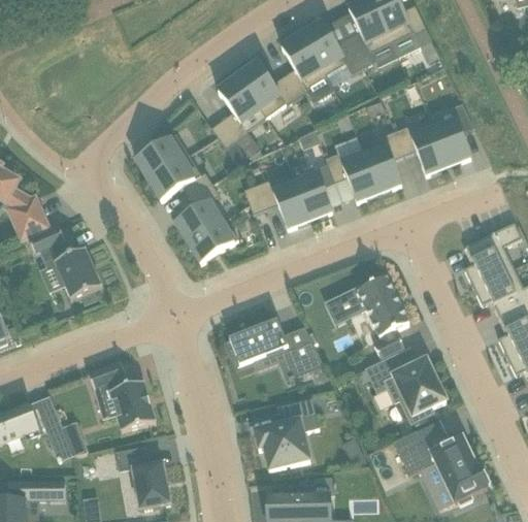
[(369,52),(391,41),(387,33),(370,0),(363,0),(348,7),(359,31),(347,37),(363,66),(373,61),(369,52)]
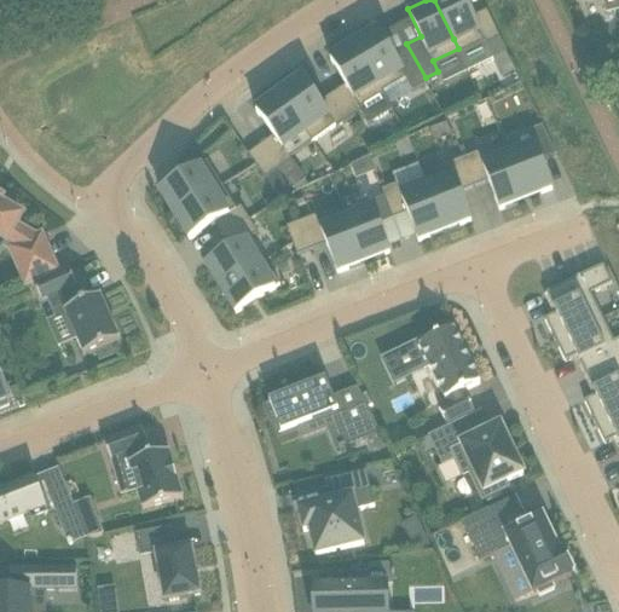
[(434,0),(453,39),(458,48),(467,67),(468,67),(493,55),(507,48),(498,32),(485,5),(470,12),(464,0),(434,0)]
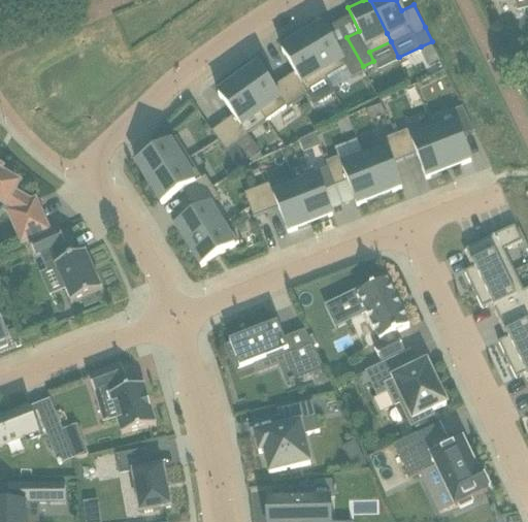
[(322,67),(326,73),(345,62),(352,72),(363,66),(347,37),(335,43),(322,22),(301,34),(322,68),(322,67)]
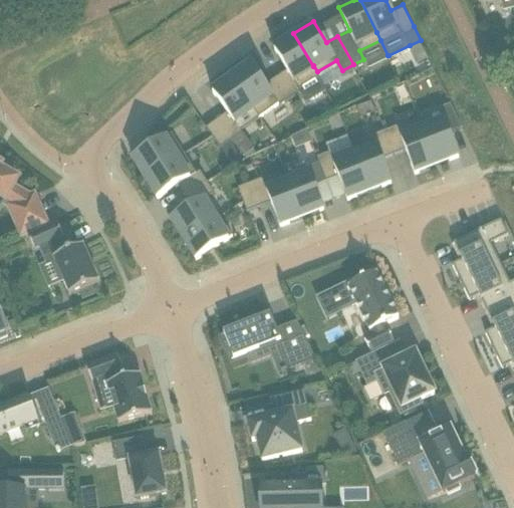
[(293,33),(273,45),(286,66),(275,73),(289,94),(298,88),(305,99),(326,86),(323,81),(317,71),(313,65),(313,66),(293,33)]
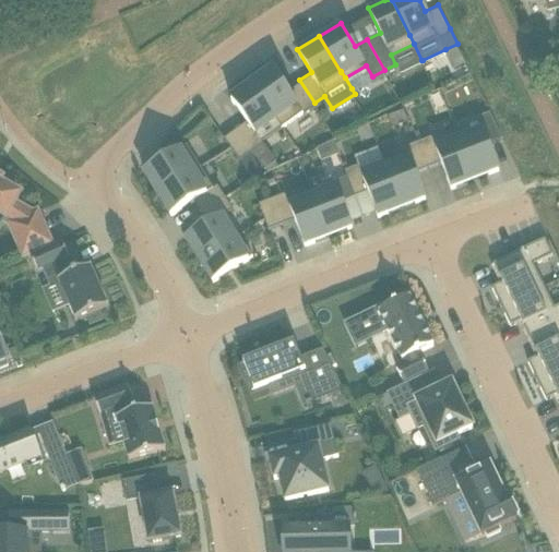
[(421,60),(414,44),(391,55),(395,64),(399,71),(421,60)]
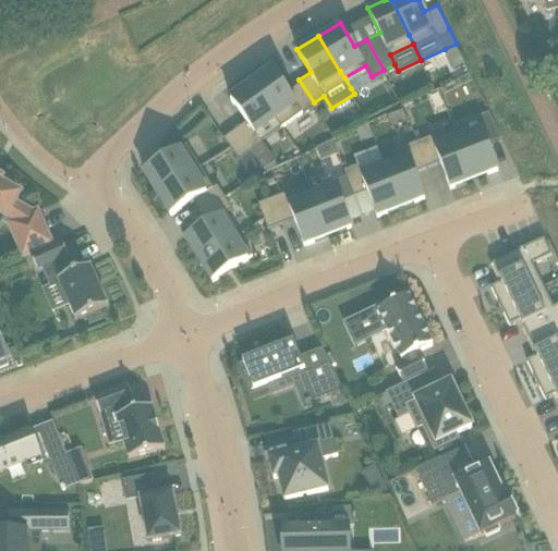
[(457,44),(445,49),(452,64),(463,58),(457,44)]
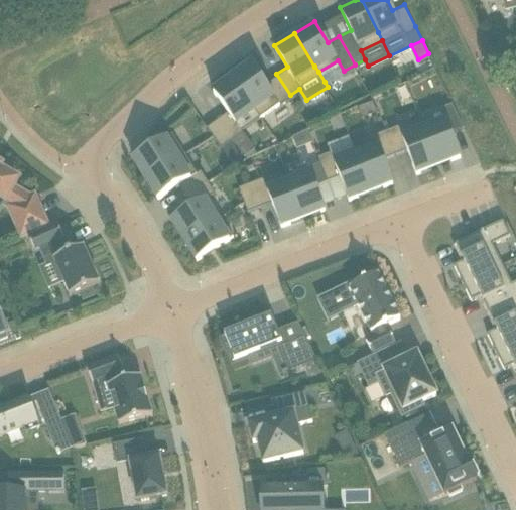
[(251,60),(232,74),(260,114),(279,100),(280,101),(290,95),(276,74),(265,81),(251,60)]
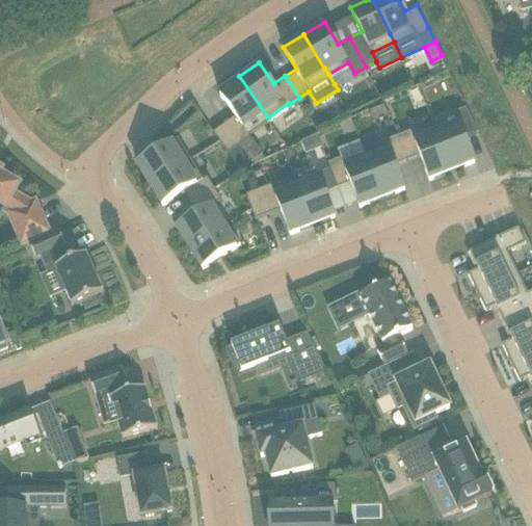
[(354,73),(348,62),(328,74),(335,84),(354,73)]
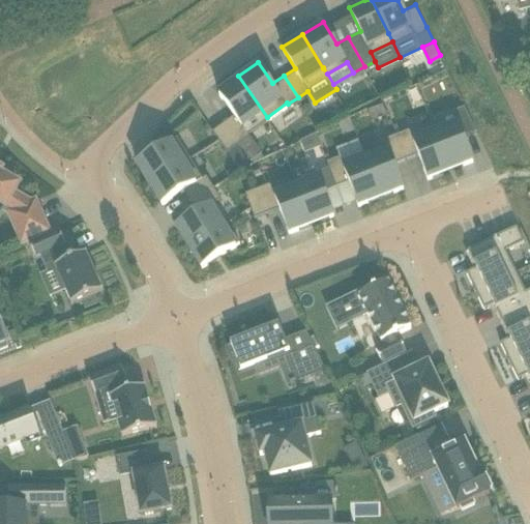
[(238,76),(218,90),(233,111),(223,119),(237,140),(246,134),(248,132),(247,131),(267,117),(238,76)]
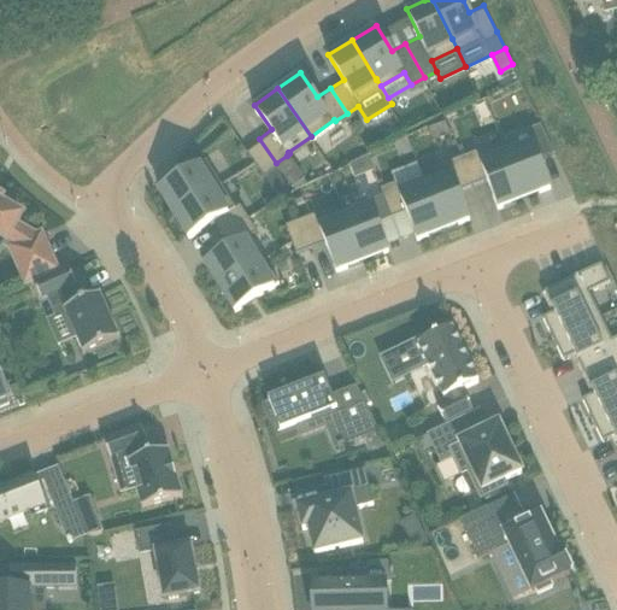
[(451,129),(446,115),(428,122),(434,136),(451,129)]
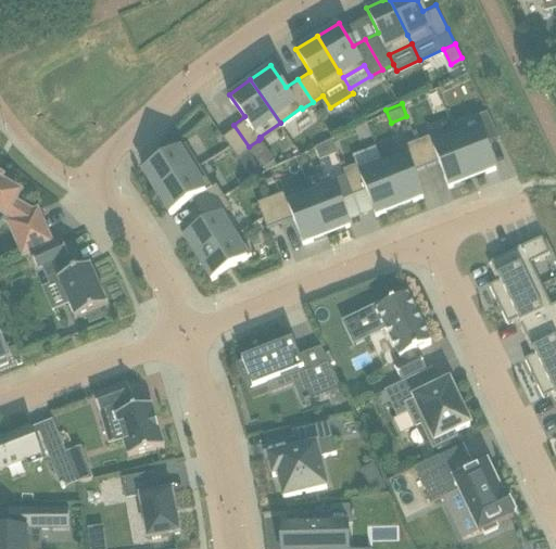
[(454,126),(453,126),(472,174),(495,165),(485,140),(500,135),(488,107),(474,113),(479,127),(457,135),(454,126)]
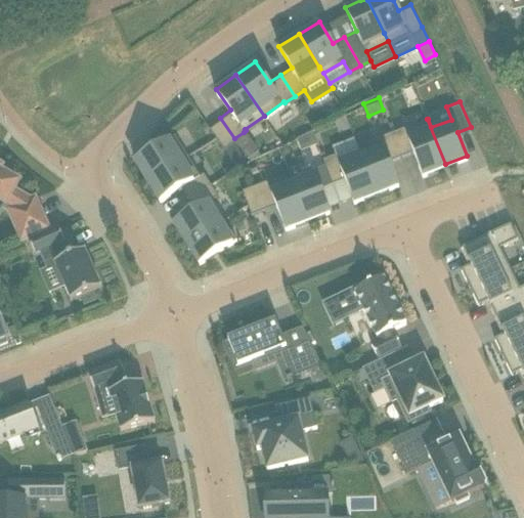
[(224,146),(234,138),(220,118),(209,125),(224,146)]
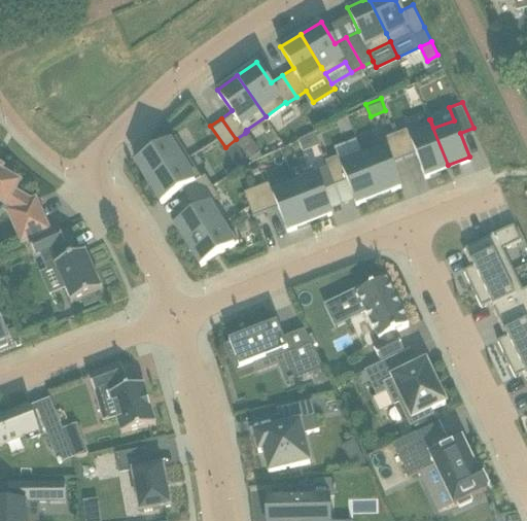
[(407,126),(394,130),(405,154),(416,150),(425,174),(448,165),(429,119),(408,128),(407,126)]
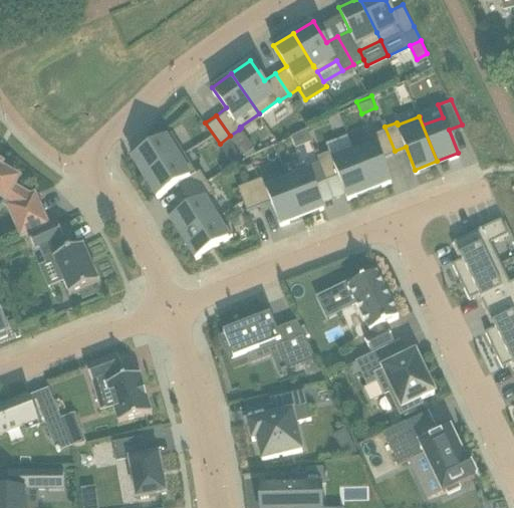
[(310,138),(305,125),(290,133),(295,144),(310,138)]
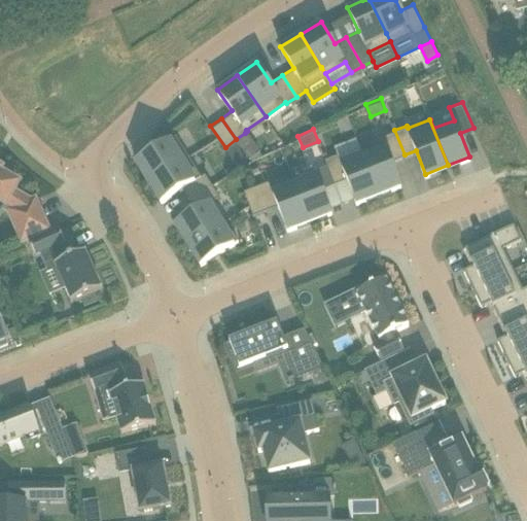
[(382,135),(360,143),(361,148),(379,192),(400,183),(391,160),(405,154),(394,130),(382,135)]
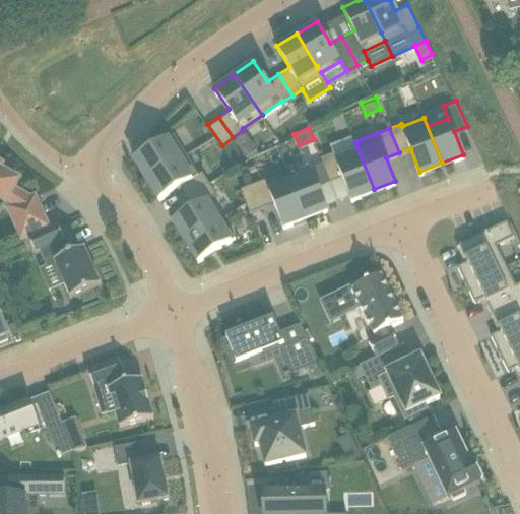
[(256,145),(244,129),(242,131),(248,139),(239,145),(245,153),(256,145)]
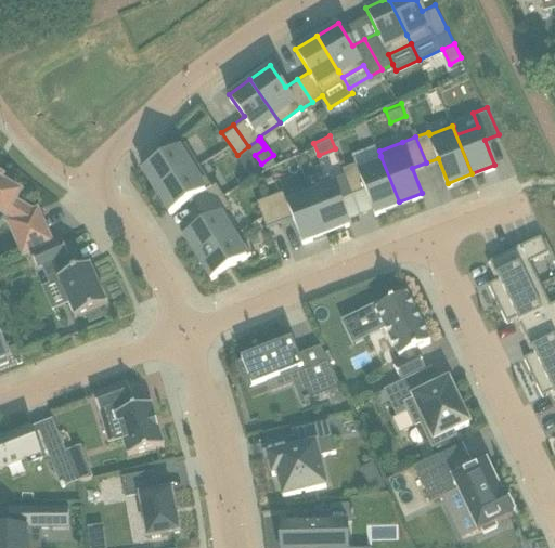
[(265,148),(258,140),(248,146),(255,155),(265,148)]
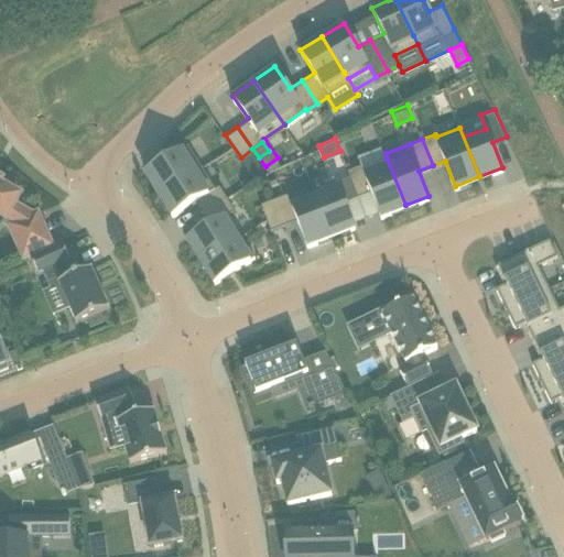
[(159,190),(199,165),(185,143),(145,168),(159,190)]
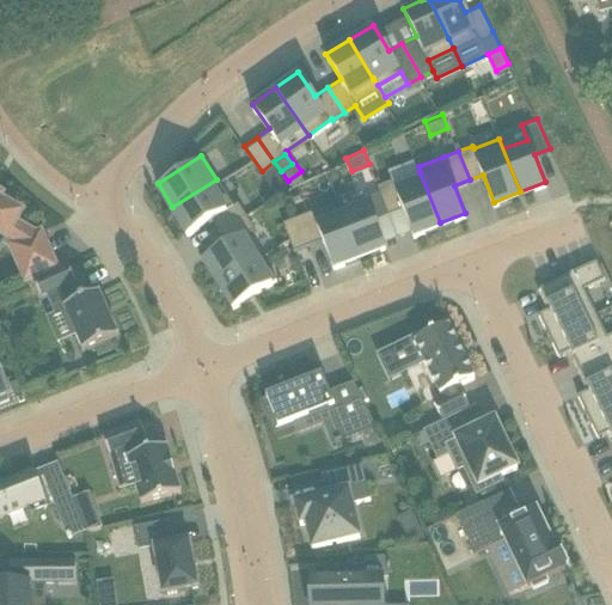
[(387,165),(393,182),(420,172),(414,156),(387,165)]
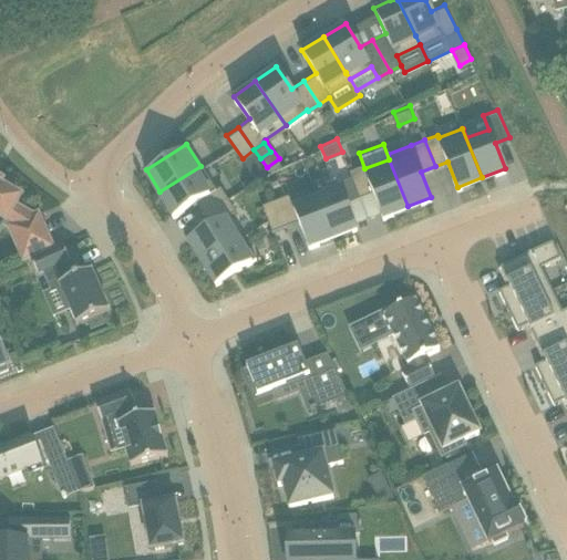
[(254,149),(243,158),(248,166),(258,158),(254,149)]
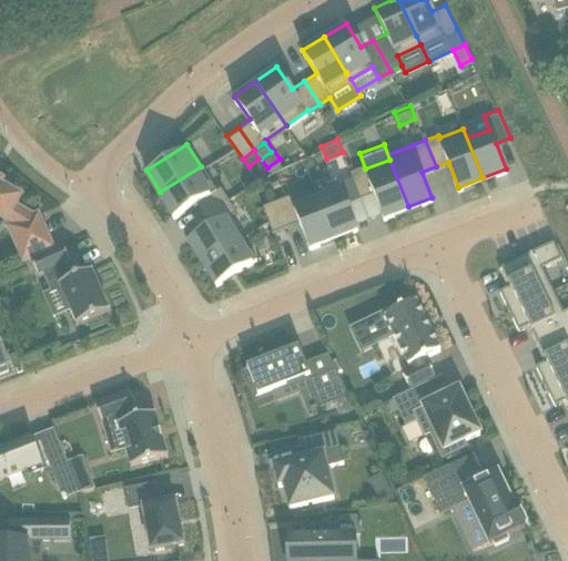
[(265,171),(259,159),(249,166),(257,176),(265,171)]
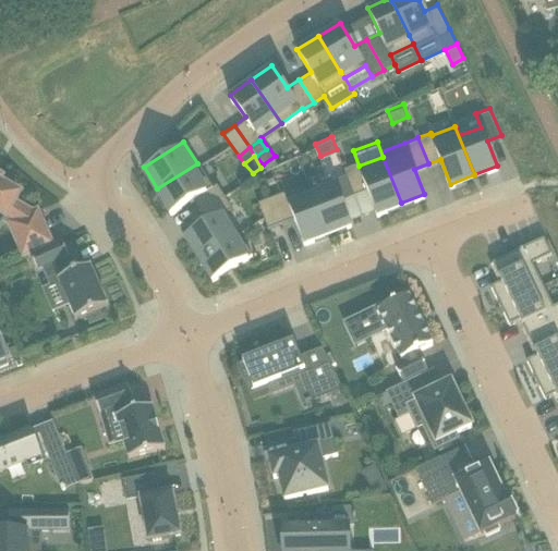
[(377,212),(401,203),(383,157),(359,166),(358,161),(344,167),(347,172),(354,192),(367,187),(377,212)]
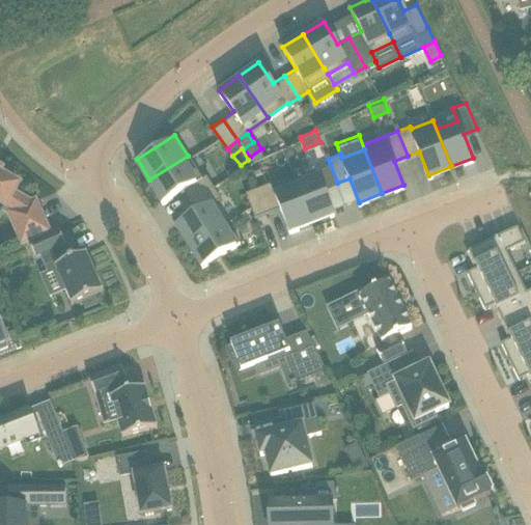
[(200,176),(188,156),(149,180),(162,199),(184,186),(191,197),(211,185),(203,173),(200,176)]
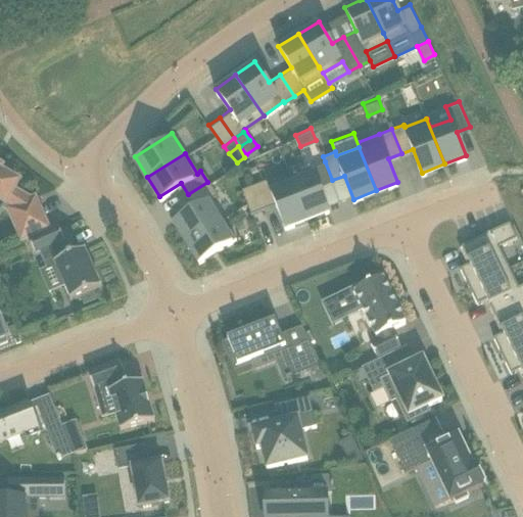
[(332,180),(325,161),(312,167),(312,168),(290,177),(292,181),(306,218),(329,208),(320,185),(332,180)]
